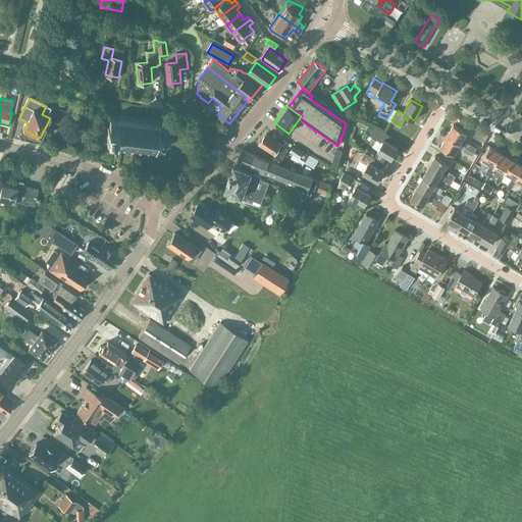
[(109,126),(107,126),(106,136),(107,137),(106,144),(112,145),(112,147),(116,148),(116,146),(121,146),(121,148),(124,149),(124,147),(129,147),(129,149),(133,150),(133,148),(138,149),(138,151),(141,151),(141,149),(146,150),(146,152),(149,152),(149,150),(153,151),(153,153),(155,153),(156,150),(161,148),(163,150),(165,148),(163,146),(166,143),(168,144),(169,143),(167,141),(167,137),(169,136),(169,134),(167,134),(165,129),(167,128),(165,126),(163,128),(158,125),(158,123),(157,123),(156,125),(153,124),(153,122),(150,122),(150,124),(145,123),(145,121),(142,121),(141,123),(137,122),(137,120),(134,120),(134,122),(128,121),(128,119),(125,119),(125,121),(119,120),(119,118),(117,117),(116,119),(110,118),(109,126)]
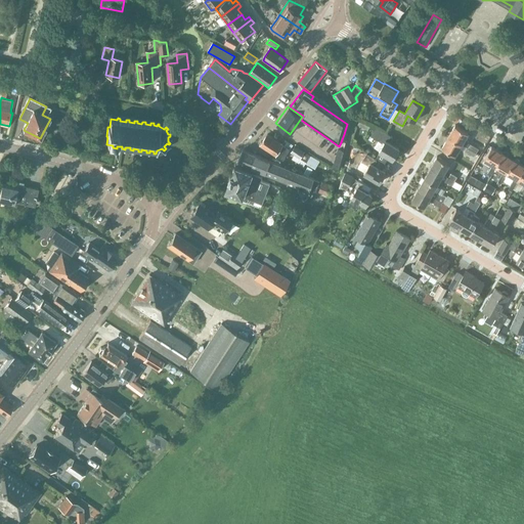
[(360,121),(358,125),(367,130),(369,126),(360,121)]
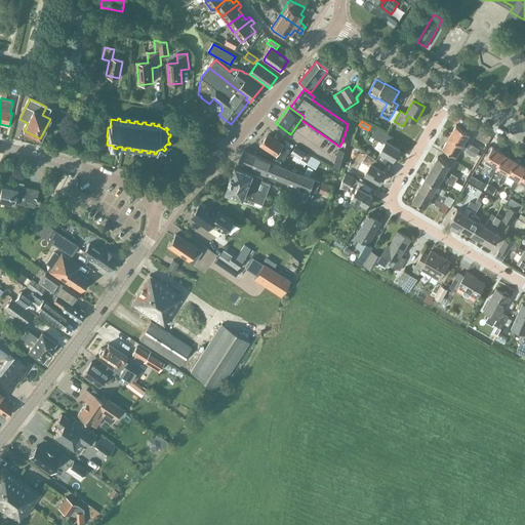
[(456,125),(450,136),(481,155),(483,151),(485,148),(482,146),(480,149),(476,147),(466,140),(470,133),(456,125)]
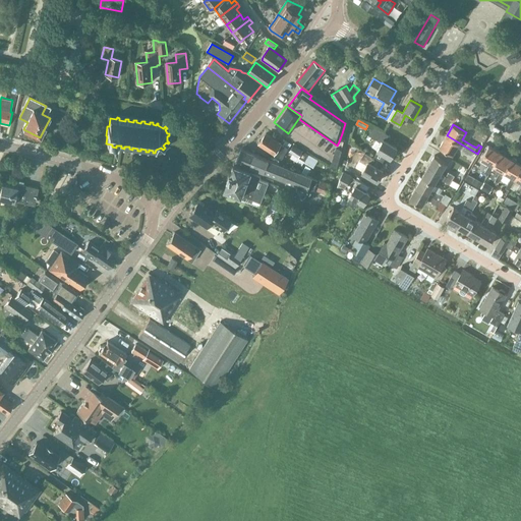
[(388,134),(379,129),(373,126),(369,135),(382,142),(377,150),(391,158),(397,148),(384,139),(388,134)]
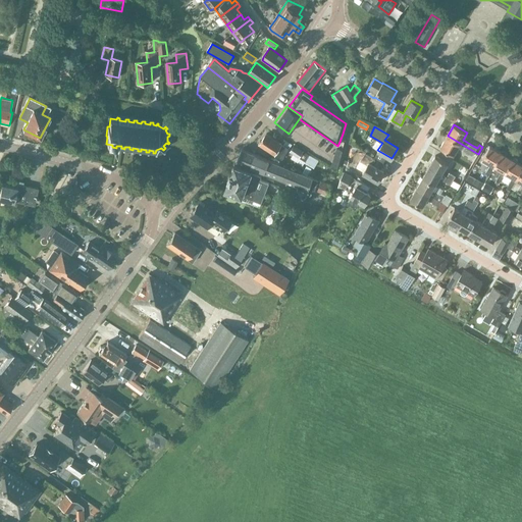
[(266,134),(259,145),(282,160),(289,149),(283,145),(266,134)]
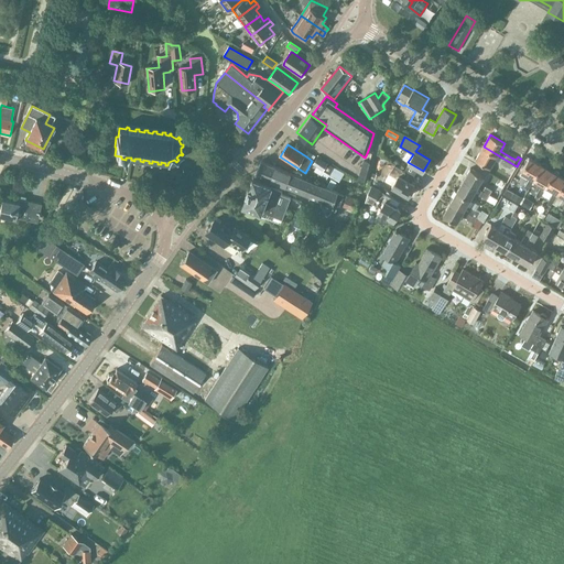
[(484,147),(476,159),(490,166),(495,159),(514,171),(517,166),(484,147)]
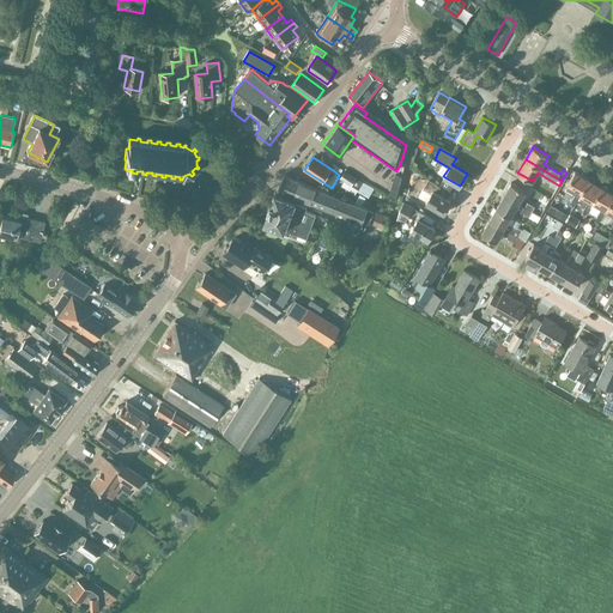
[(345,171),(340,178),(351,186),(356,177),(345,171)]
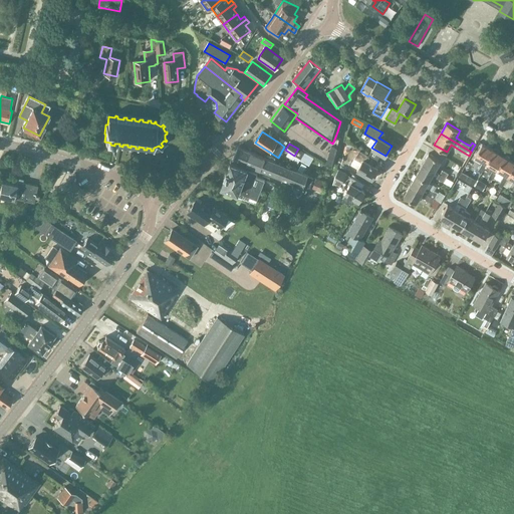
[(478,170),(483,173),(486,168),(488,164),(486,163),(493,150),(483,144),(476,156),(484,161),(478,170)]
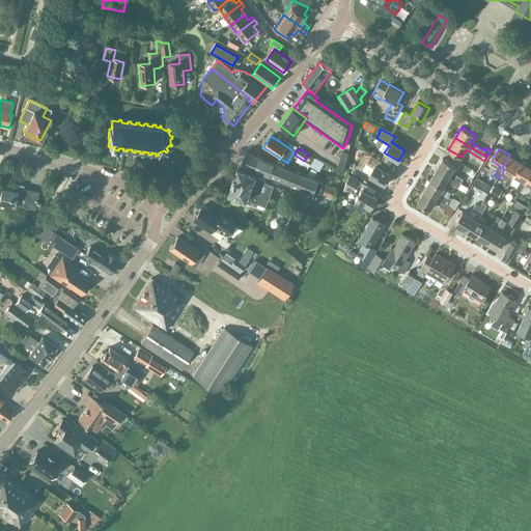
[(341,151),(336,169),(342,171),(347,154),(341,151)]
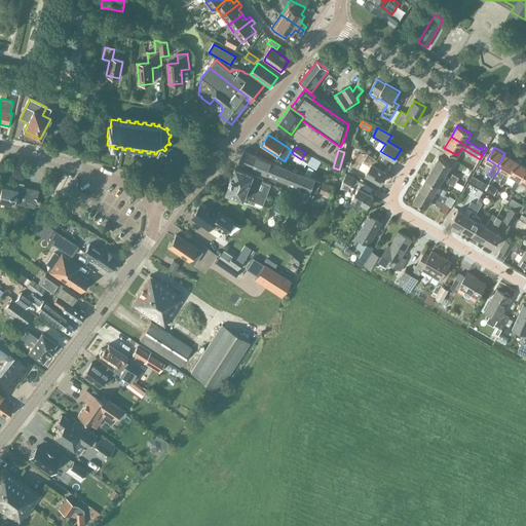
[(262,173),(267,161),(242,152),(238,162),(262,173)]
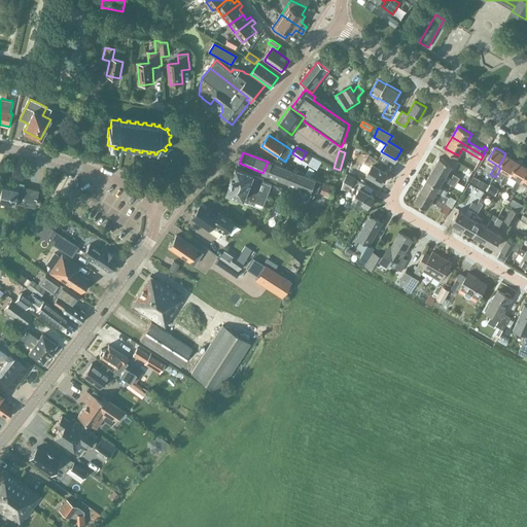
[(500,168),(498,172),(504,175),(501,180),(505,183),(511,174),(508,172),(516,160),(513,157),(514,155),(507,152),(506,154),(505,153),(498,167),(500,168)]
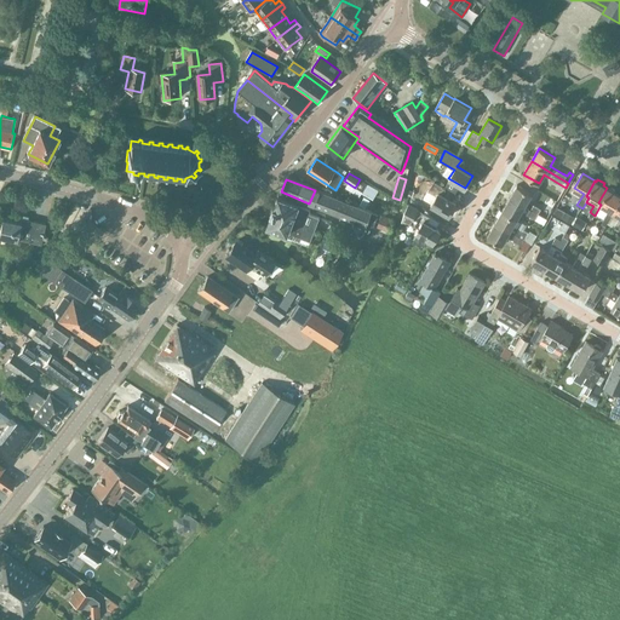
[(436,182),(428,196),(435,200),(431,206),(449,216),(457,204),(453,201),(445,196),(448,189),(445,187),(436,182)]
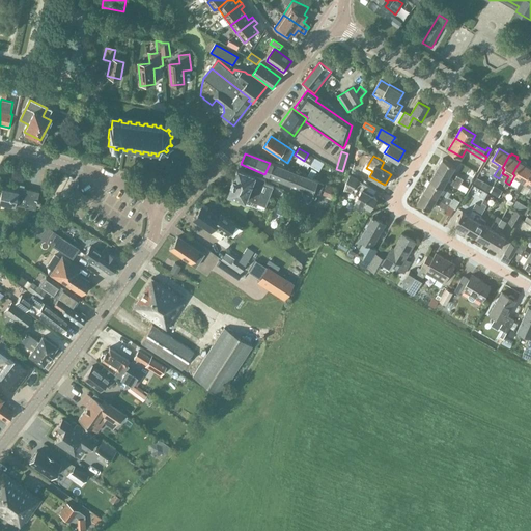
[(310,165),(319,171),(325,163),(314,158),(310,165)]
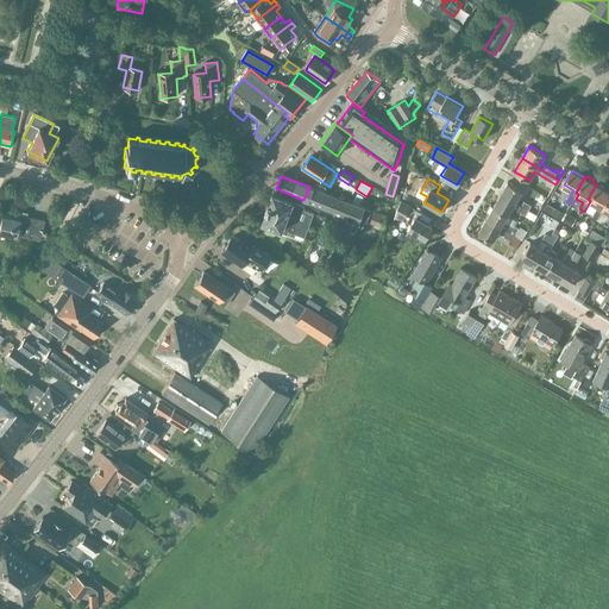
[(508,181),(501,194),(515,202),(522,189),(508,181)]
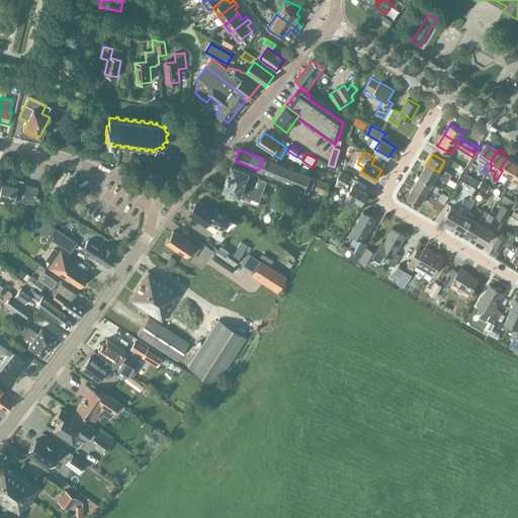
[(504,184),(508,186),(513,177),(511,176),(517,163),(507,157),(500,169),(502,171),(502,170),(510,175),(504,184)]
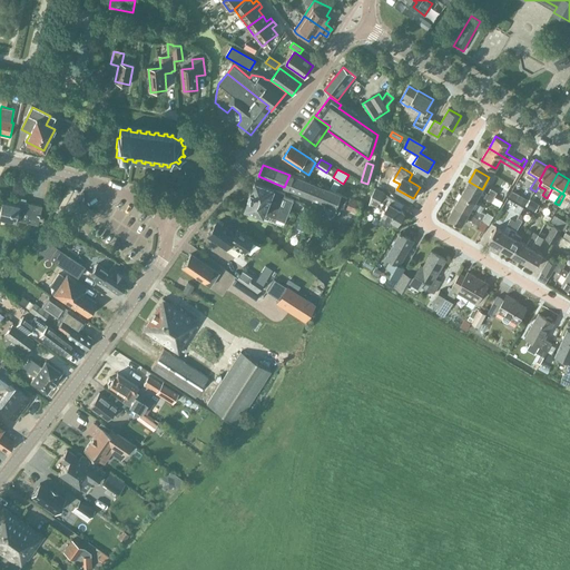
[(284,187),(311,197),(315,186),(290,175),(284,187)]
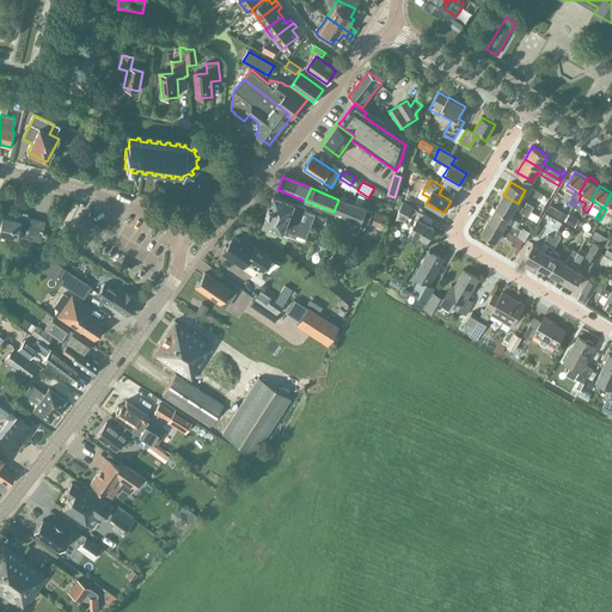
[(269,203),(268,208),(267,210),(268,212),(263,222),(282,231),(283,227),(297,232),(307,237),(311,225),(316,214),(305,210),(306,209),(293,204),(294,202),(274,195),(270,204),(269,203)]
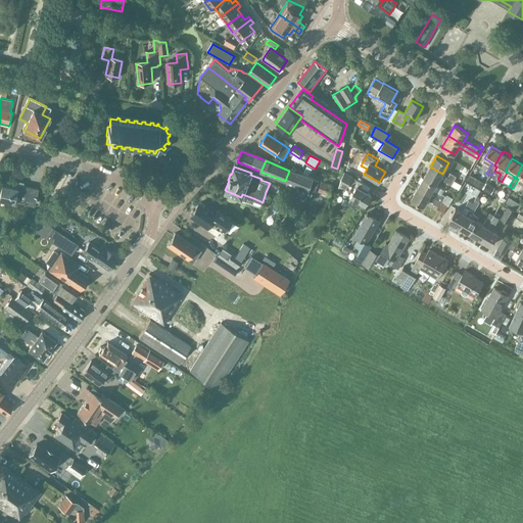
[(430,167),(424,178),(435,185),(439,179),(450,185),(454,181),(447,177),(442,174),(430,167)]
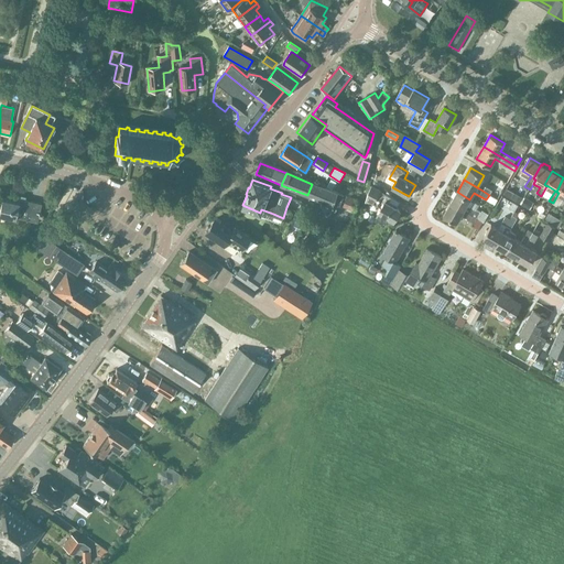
[(337,194),(312,184),(307,195),(322,202),(317,210),(328,215),(333,205),(339,207),(343,198),(337,195),(337,194)]
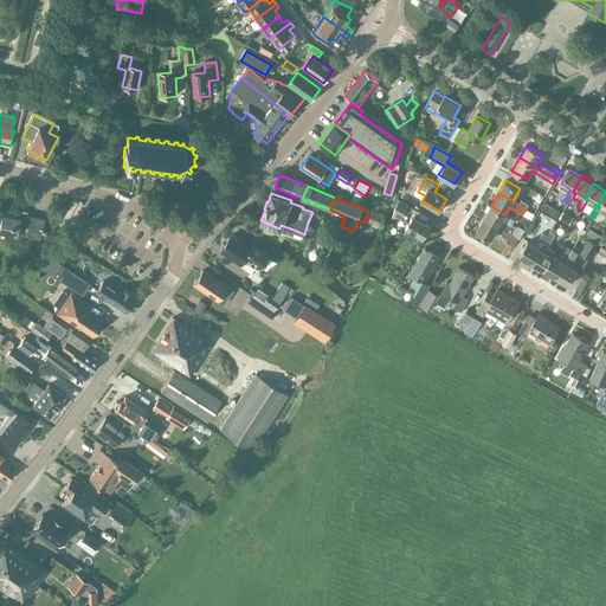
[(421,211),(400,199),(395,205),(392,217),(400,221),(401,218),(411,223),(404,234),(414,242),(418,234),(423,238),(424,236),(426,237),(429,232),(429,230),(427,230),(430,225),(418,218),(421,211)]
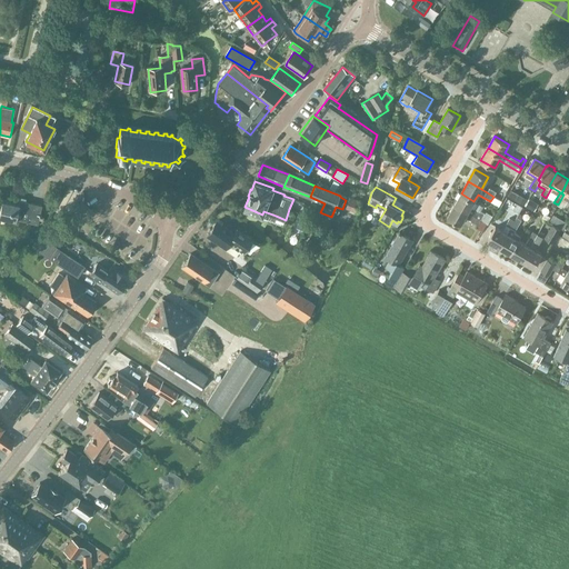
[(490,188),(487,192),(493,197),(497,191),(490,188)]
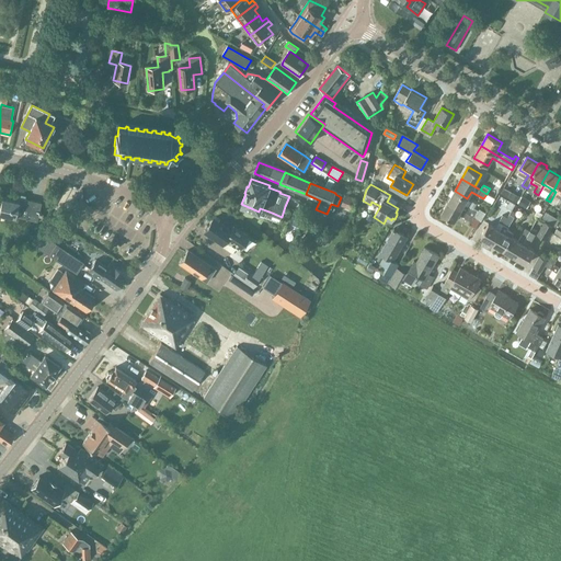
[(455,191),(448,202),(473,217),(476,212),(468,207),(464,205),(467,198),(455,191)]
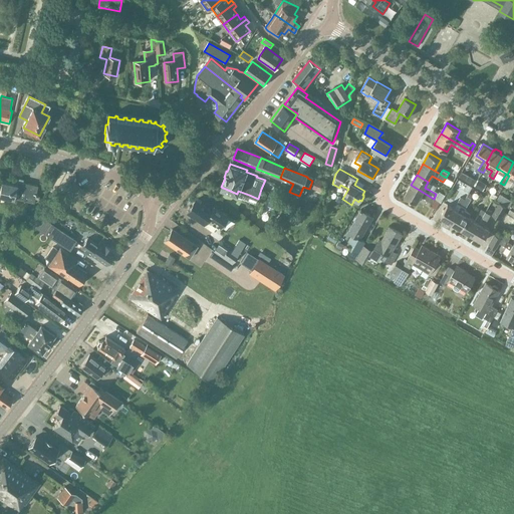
[(469,177),(466,183),(473,187),(476,181),(469,177)]
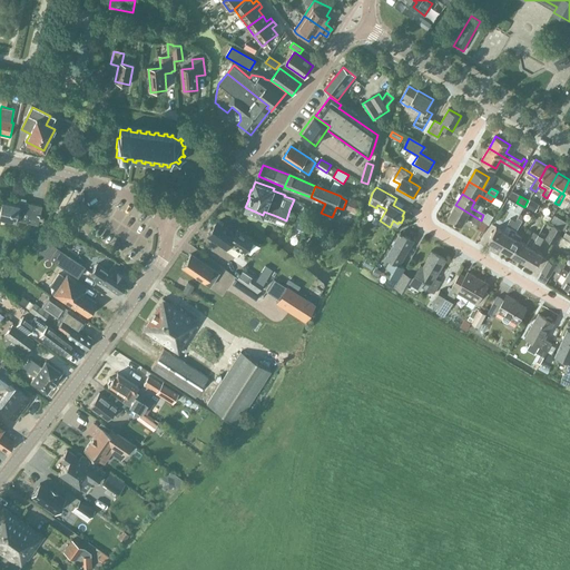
[(492,202),(491,202),(500,207),(502,202),(494,197),(492,202)]
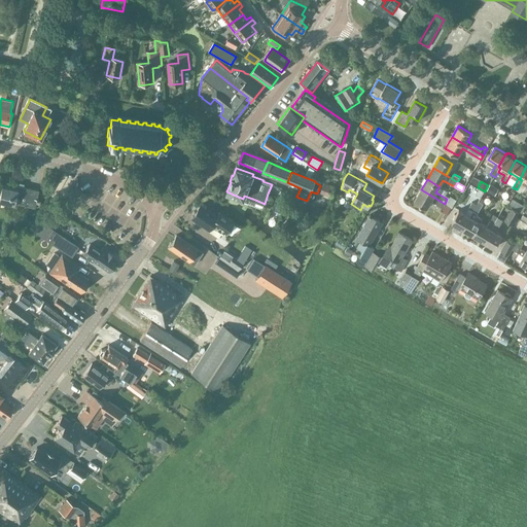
[(334,187),(323,184),(320,194),(329,197),(334,187)]
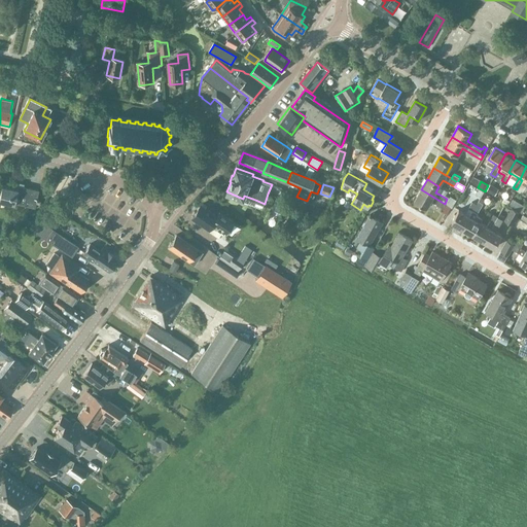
[(486,191),(494,197),(498,189),(490,184),(486,191)]
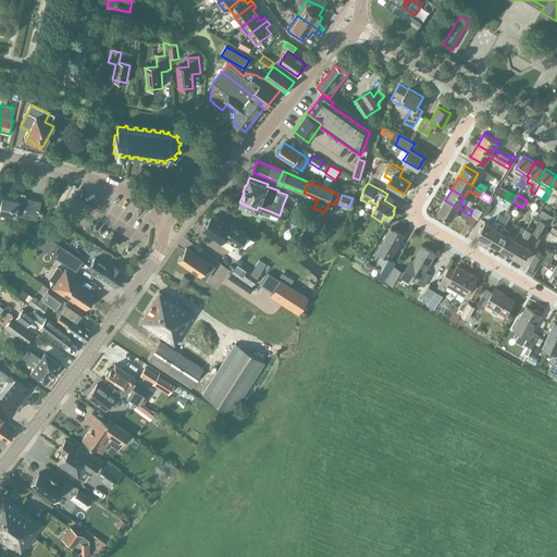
[(17,201),(19,200),(2,197),(0,205),(0,212),(14,215),(15,212),(21,213),(21,215),(36,219),(40,201),(24,197),(23,202),(17,201)]
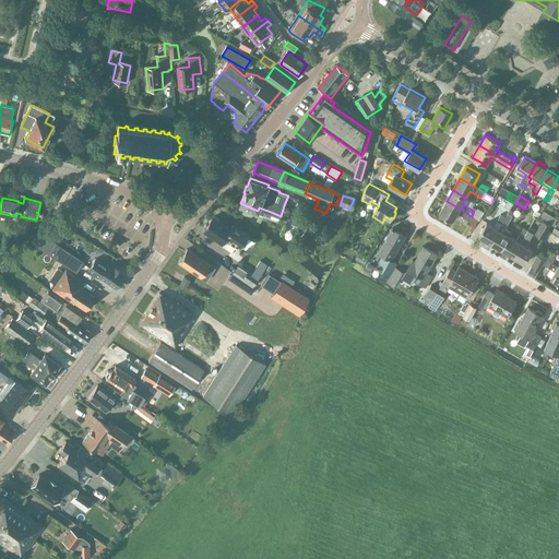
[(447,201),(440,213),(452,221),(456,213),(468,221),(472,216),(447,201)]
